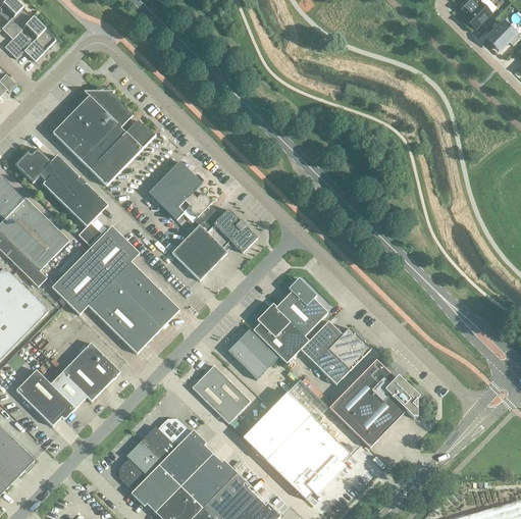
[(18,32),(33,17),(14,0),(5,0),(0,5),(0,13),(7,20),(1,28),(11,38),(11,39),(12,39),(18,32)]
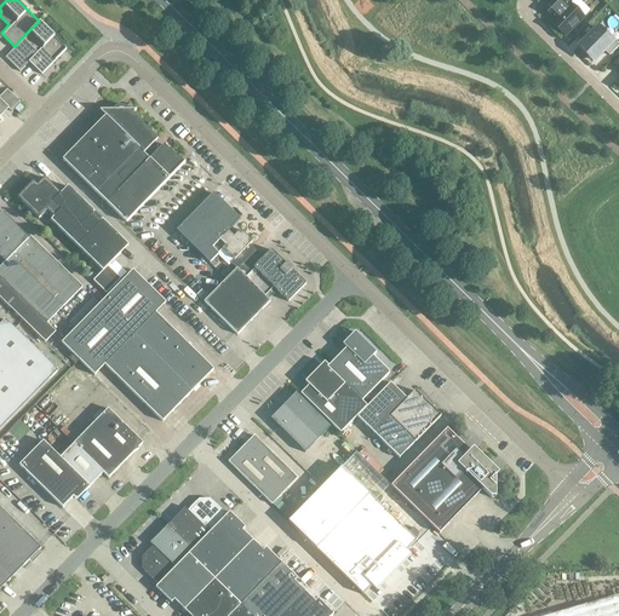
[(548,0),(543,6),(554,17),(550,21),(563,34),(582,15),(568,1),(568,3),(566,0),(548,0)]
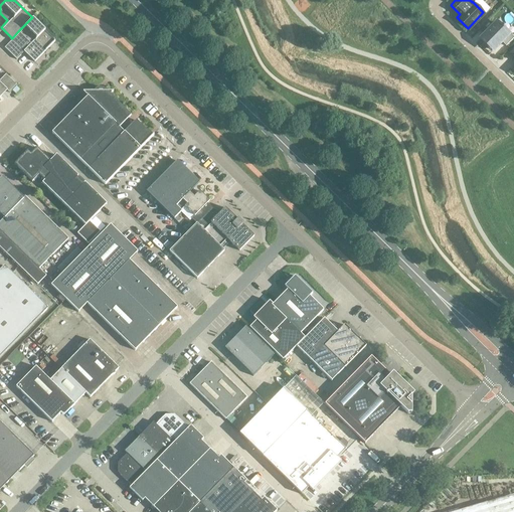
[(14,40),(14,41),(23,49),(22,49),(33,59),(54,39),(32,17),(18,31),(12,38),(14,40)]
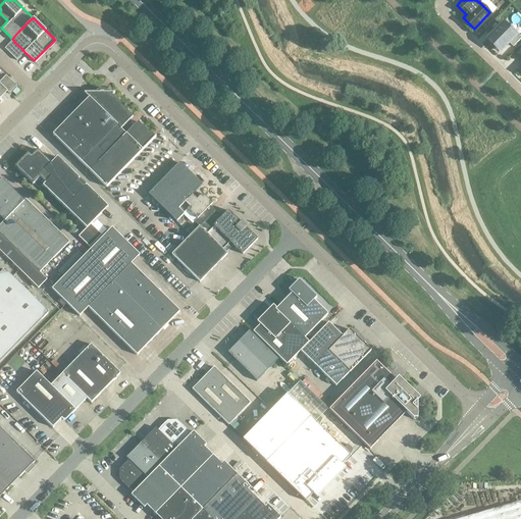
[(514,32),(509,28),(510,27),(509,27),(503,21),(487,38),(499,49),(507,40),(512,44),(520,36),(515,31),(514,32)]
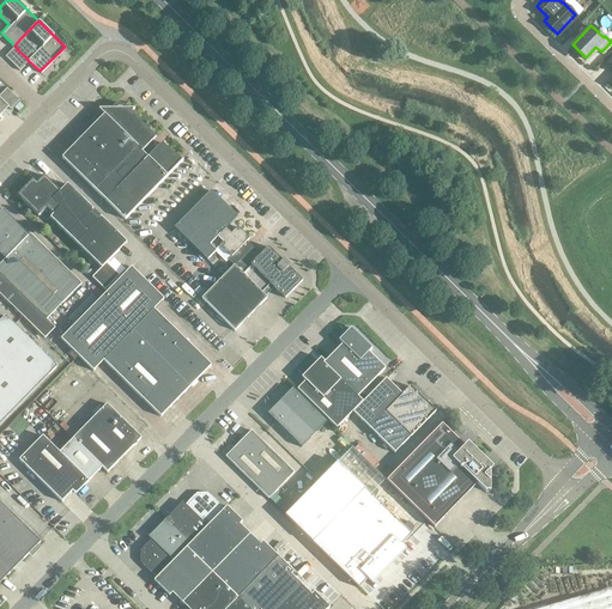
[(17,48),(14,46),(13,46),(13,44),(4,54),(5,55),(5,54),(8,58),(17,49),(17,48)]
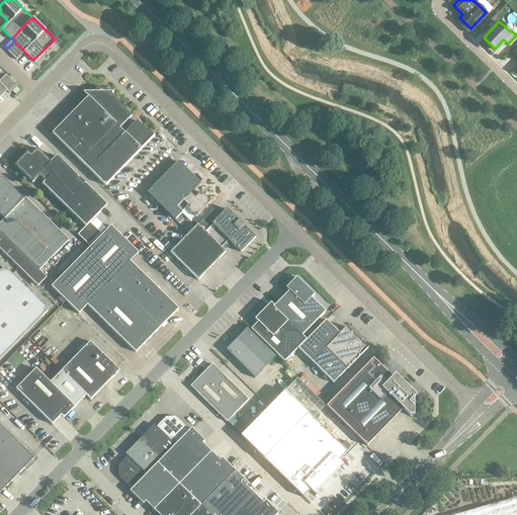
[(0,94),(6,88),(1,83),(8,76),(5,73),(0,77),(0,94)]
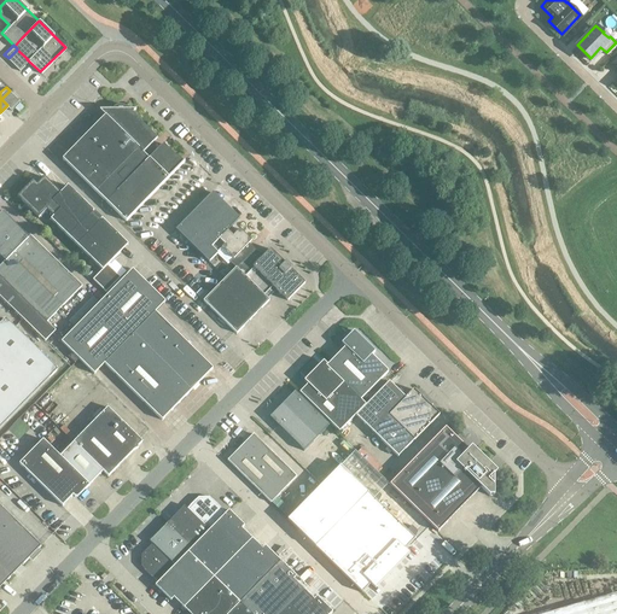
[(181,159),(175,153),(174,155),(162,141),(147,156),(141,151),(156,135),(139,120),(140,118),(127,106),(126,105),(124,104),(123,104),(122,104),(121,103),(120,103),(118,103),(117,103),(115,104),(114,104),(112,105),(111,107),(98,107),(98,109),(104,113),(60,157),(124,218),(184,159),(182,158),(181,159)]
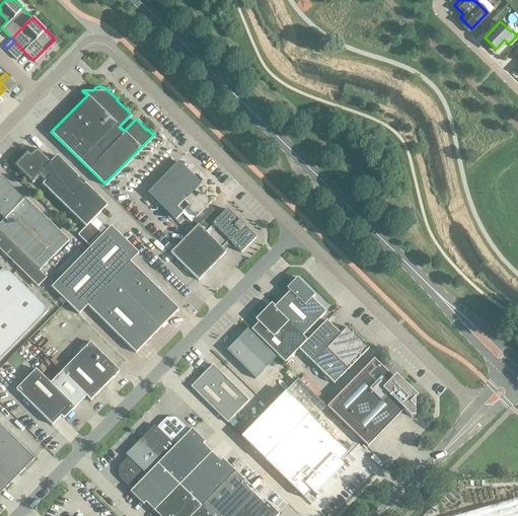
[(84,181),(83,183),(77,176),(78,175),(56,154),(50,160),(37,147),(29,153),(26,150),(13,163),(31,181),(38,174),(44,179),(42,182),(84,225),(77,233),(87,243),(99,231),(89,221),(106,204),(84,181)]
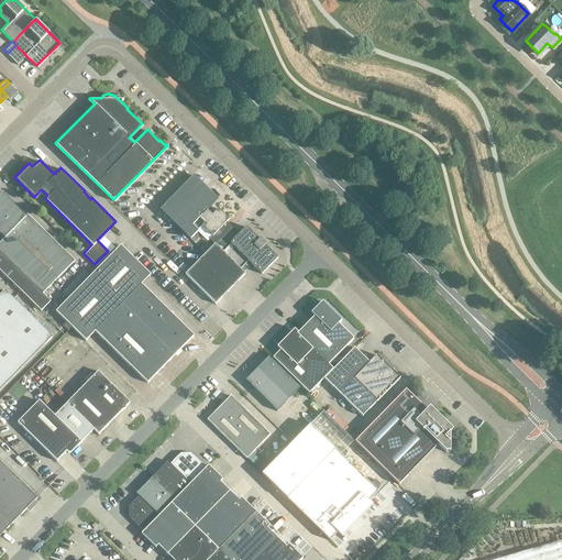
[(191,223),(196,219),(207,207),(217,197),(193,173),(160,207),(189,237),(197,229),(197,228),(191,223)]
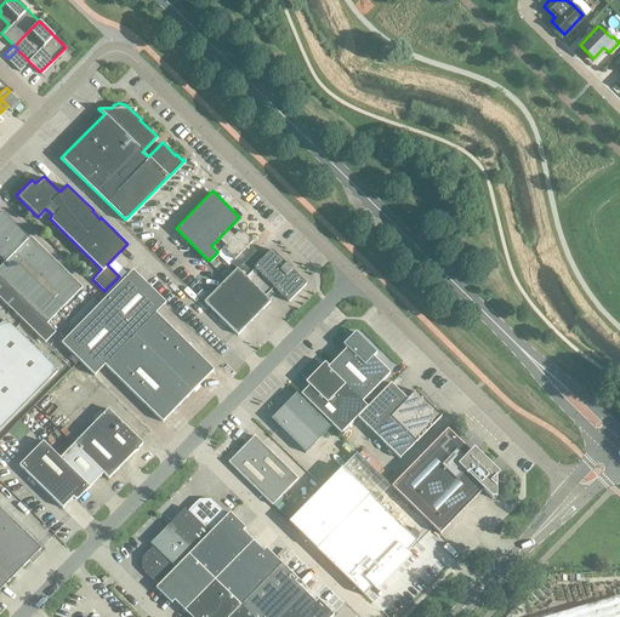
[(0,256),(4,260),(0,262),(0,297),(44,340),(55,330),(46,321),(81,285),(29,234),(27,235),(1,211),(0,211),(0,256)]
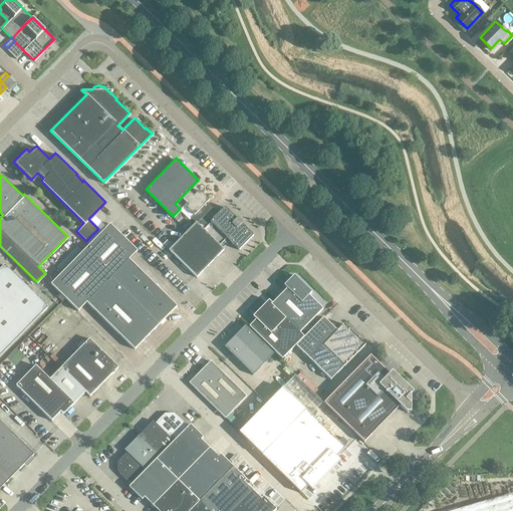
[(193,194),(189,189),(179,200),(175,204),(180,208),(184,204),(193,213),(191,216),(195,221),(210,206),(205,201),(208,198),(198,189),(193,194)]
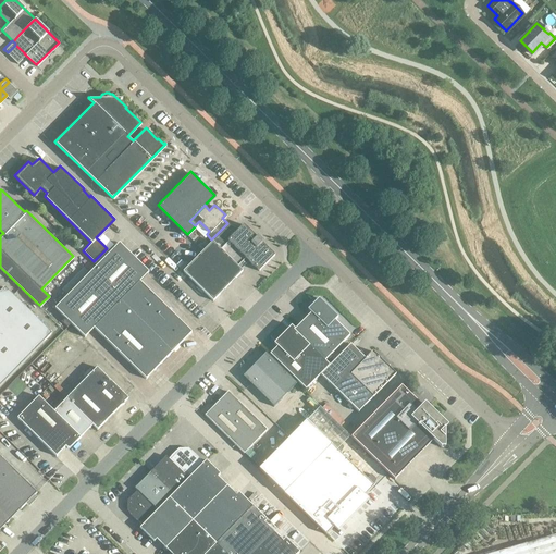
[(211,239),(239,267),(248,259),(258,269),(273,253),(243,222),(235,230),(227,222),(227,223),(211,239)]
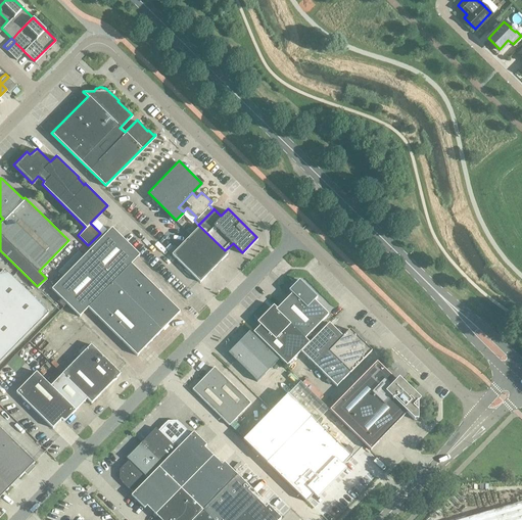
[(185,238),(212,267),(227,252),(225,250),(198,225),(185,238)]
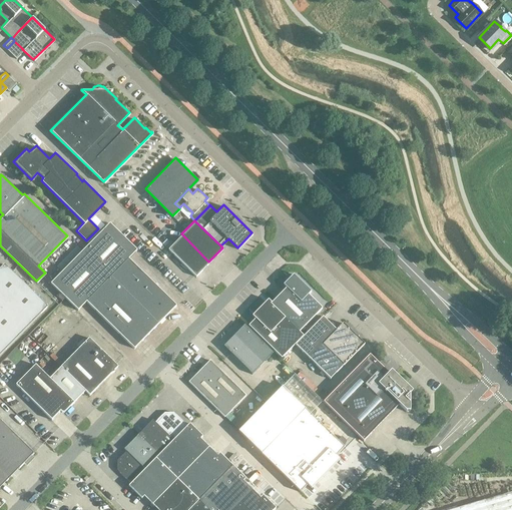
[(77,309),(85,300),(133,347),(175,304),(127,257),(136,248),(108,221),(49,282),(77,309)]
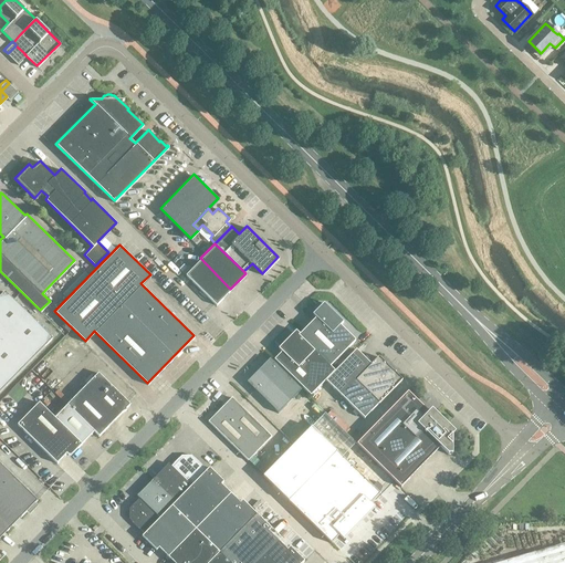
[(230,289),(200,258),(191,267),(185,273),(216,304),(230,289)]
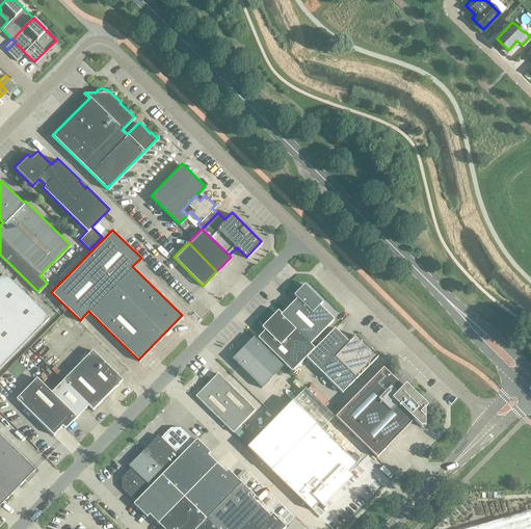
[(175,249),(170,254),(174,257),(180,250),(177,247),(175,249)]
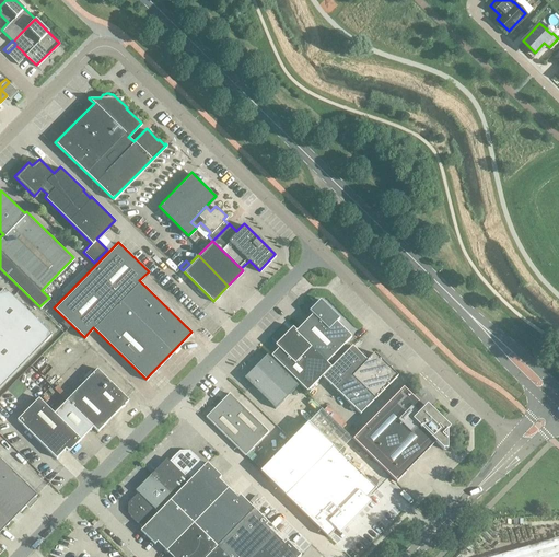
[(0,384),(50,333),(3,287),(0,290),(0,384)]
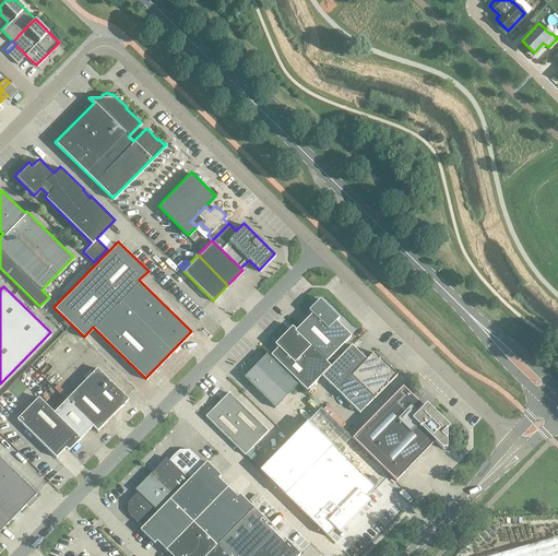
[(311,311),(295,328),(294,329),(324,359),(351,334),(335,319),(337,316),(319,297),(308,308),(311,311)]
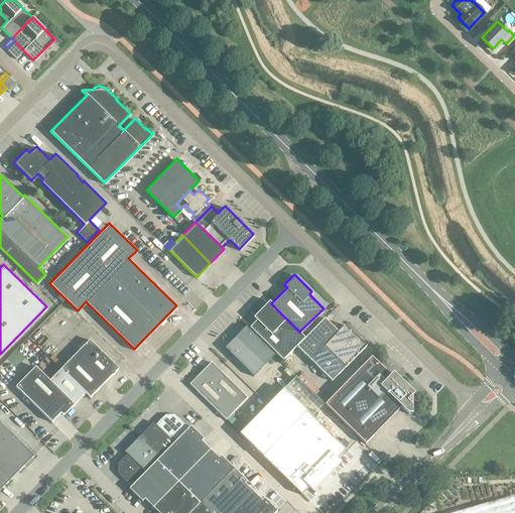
[(304,336),(299,332),(271,303),(272,302),(269,299),(253,316),(256,319),(249,327),(282,359),(304,336)]
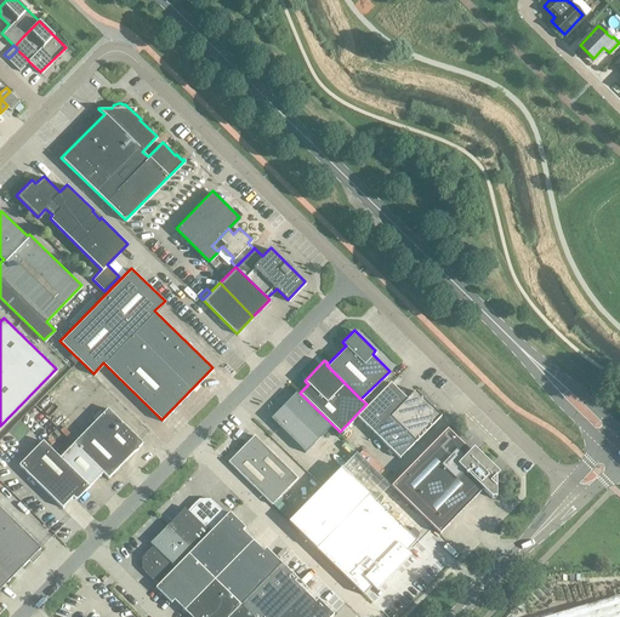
[(441,415),(414,389),(407,398),(390,381),(356,415),(398,456),(441,415)]
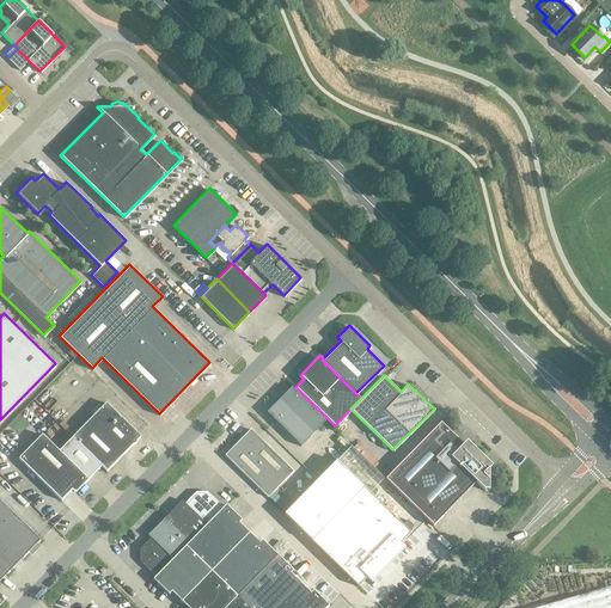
[(300,444),(325,418),(291,385),(266,411),(300,444)]
